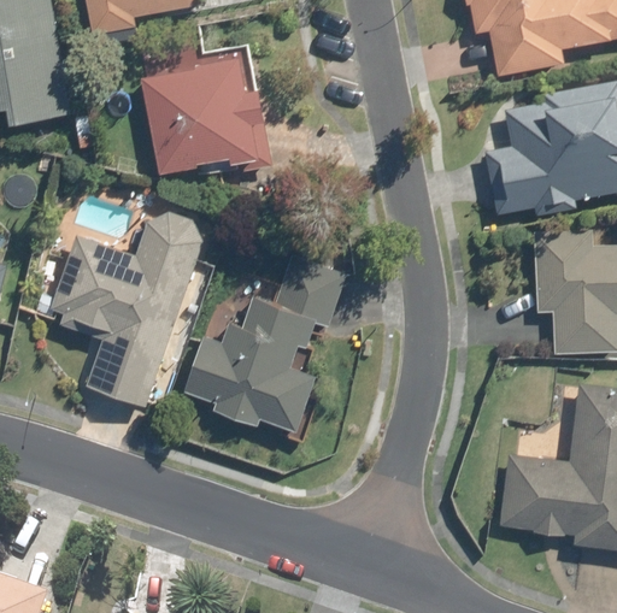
[(0,0),(0,110),(9,108),(12,125),(70,115),(51,0),(0,0)]
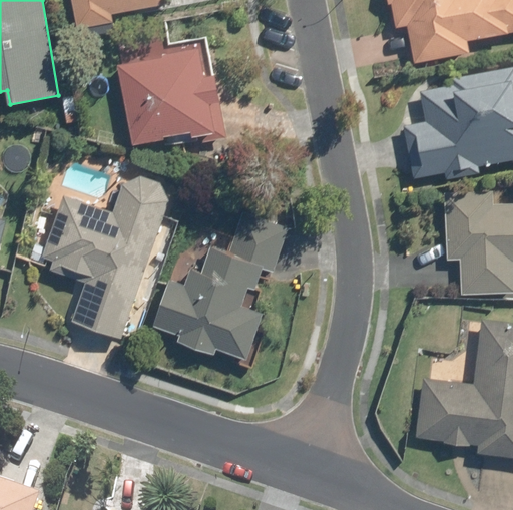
[(76,0),(82,28),(114,22),(112,15),(168,4),(167,0),(76,0)]
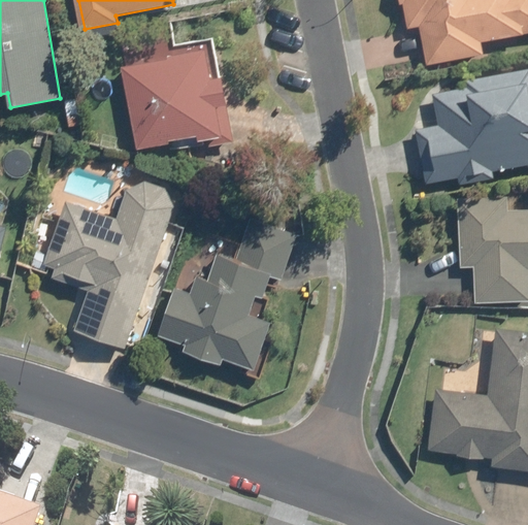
[(481,43),(527,32),(527,0),(399,0),(406,32),(419,29),(427,65),(483,54),(481,43)]
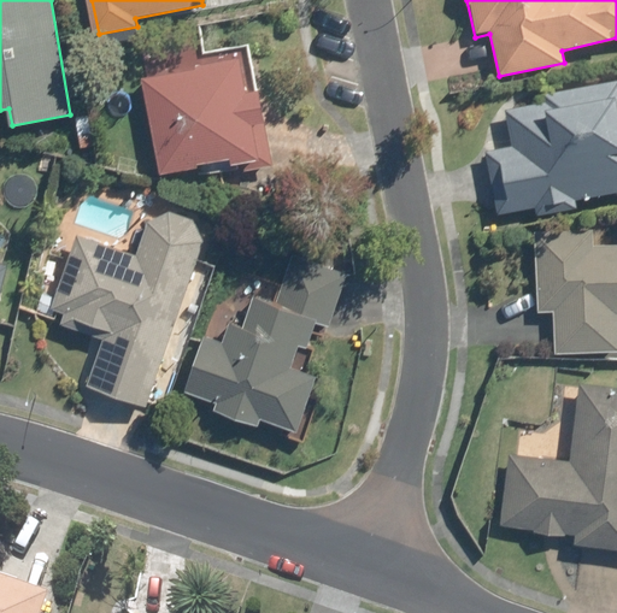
[(244,88),(238,57),(137,77),(158,175),(204,165),(206,178),(270,165),(254,87),(244,88)]
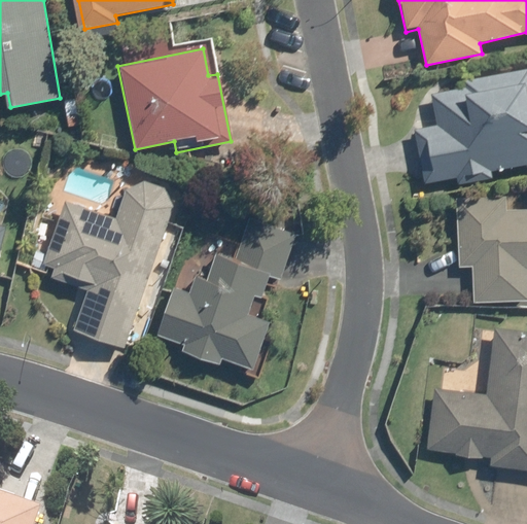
[(526,75),(430,95),(436,129),(416,133),(426,184),(526,165),(526,75)]
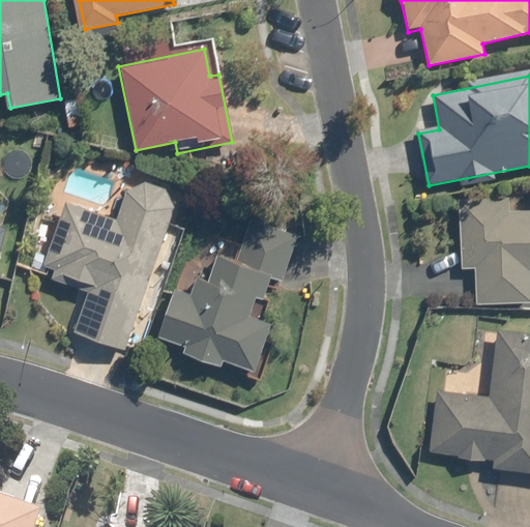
[(75,332),(121,348),(173,212),(173,210),(173,208),(173,206),(172,205),(172,203),(171,201),(171,200),(170,198),(169,197),(168,195),(167,194),(166,192),(164,191),(163,189),(160,188),(159,187),(157,186),(156,186),(154,185),(152,185),(151,184),(149,184),(147,184),(145,184),(143,184),(142,185),(140,185),(138,186),(137,186),(135,187),(133,188),(131,189),(130,191),(128,192),(127,193),(117,222),(63,204),(40,271),(89,288),(75,332)]
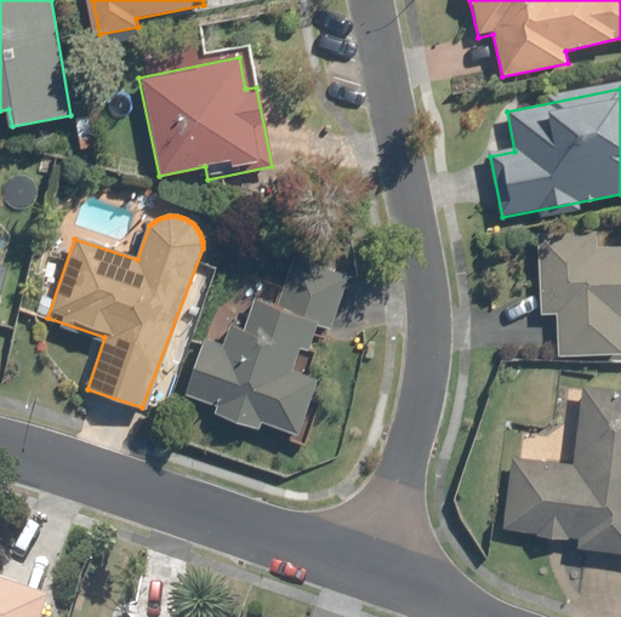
[(620,245),(594,245),(594,234),(553,233),(552,257),(543,257),(542,315),(559,315),(558,356),(620,359),(620,346),(620,245)]
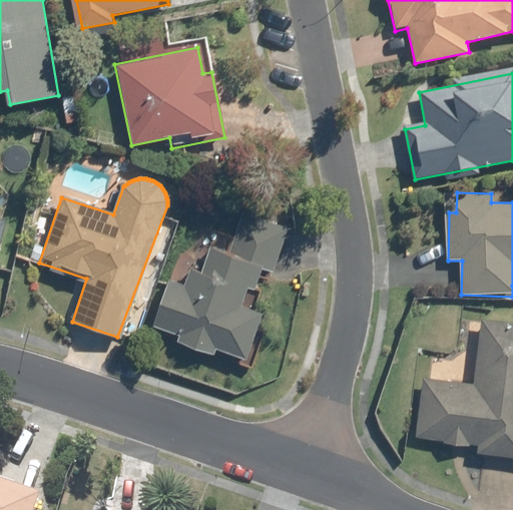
[(211,246),(203,272),(191,268),(185,286),(167,280),(153,323),(244,353),(258,313),(238,306),(244,288),(254,291),(262,270),(271,273),(286,226),(242,212),(229,252),(211,246)]
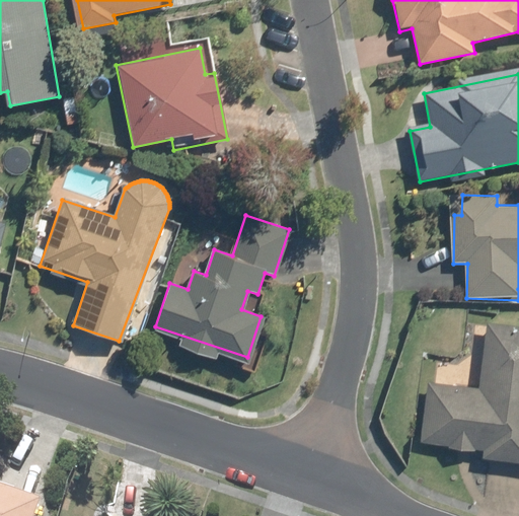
[(429,384),(424,445),(486,451),(485,458),(518,461),(518,327),(488,325),(482,389),(429,384)]
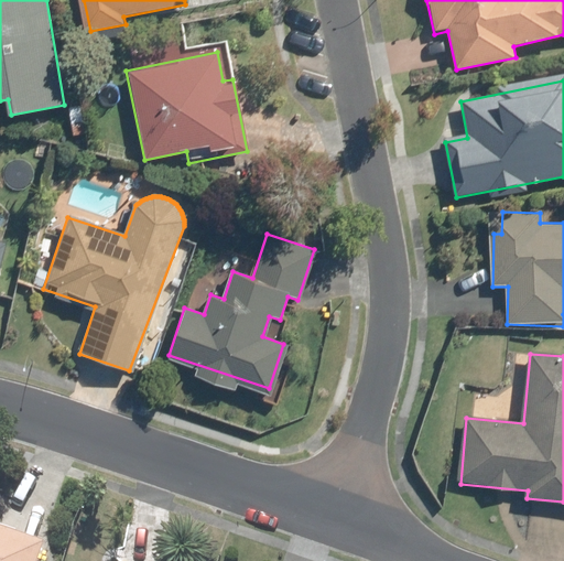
[(36,560),(41,547),(0,535),(0,560),(36,560)]
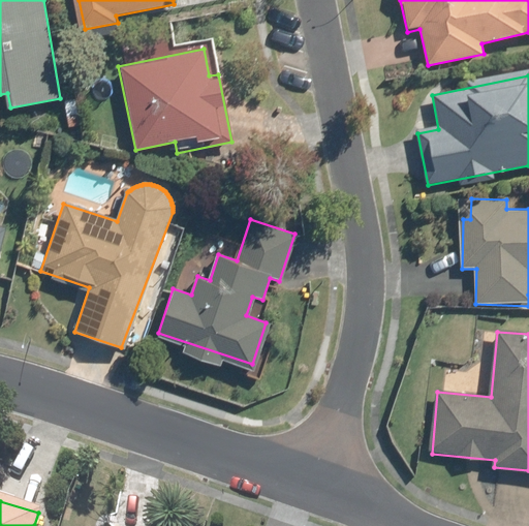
All buildings are outlined.
